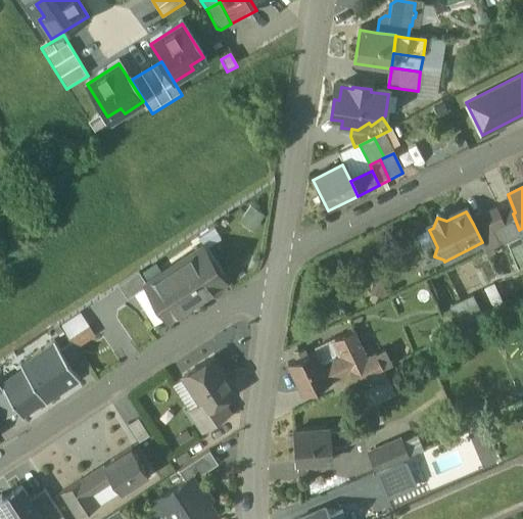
[(497,211),(485,218),(500,246),(512,241),(497,211)]
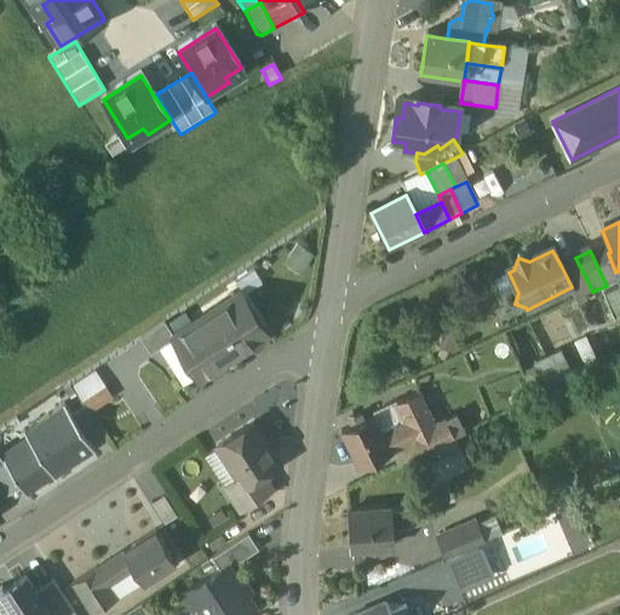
[(592,292),(575,258),(561,265),(572,287),(569,288),(575,300),(592,292)]
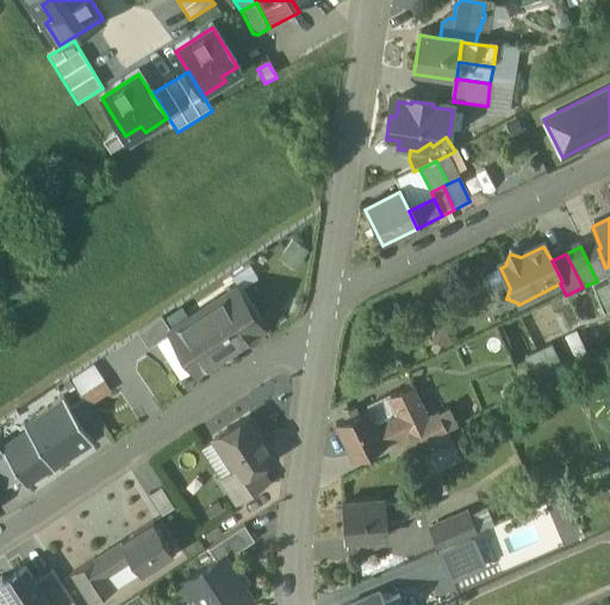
[(609,275),(596,282),(609,311),(609,310),(609,275)]
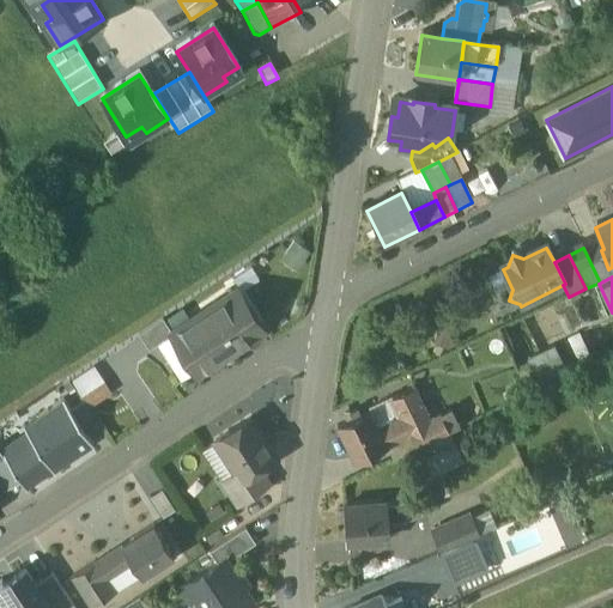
[(170,336),(171,339),(195,374),(196,377),(259,335),(243,312),(243,314),(231,296),(170,336)]
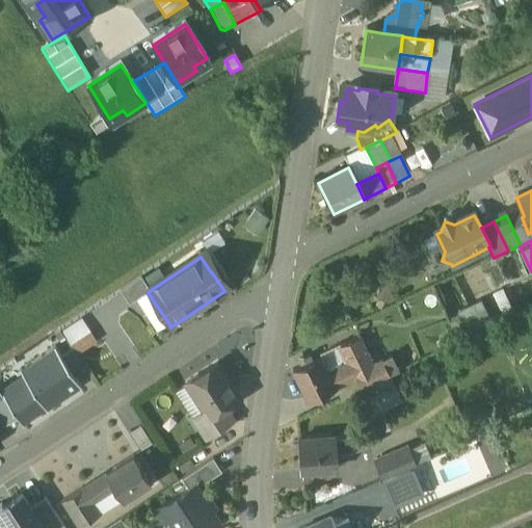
[(139,279),(118,293),(128,308),(136,302),(149,294),(148,292),(139,279)]
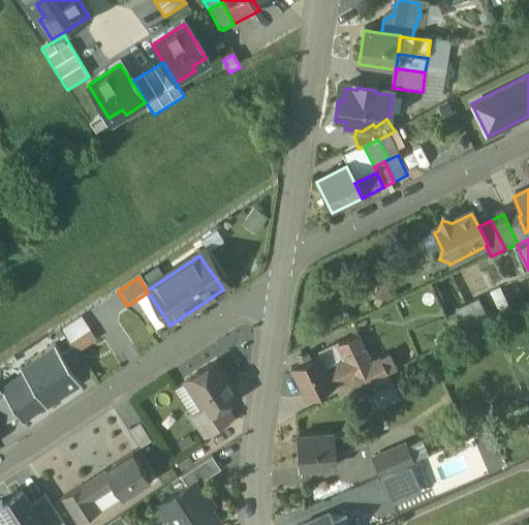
[(148,292),(135,301),(156,331),(168,322),(148,292)]
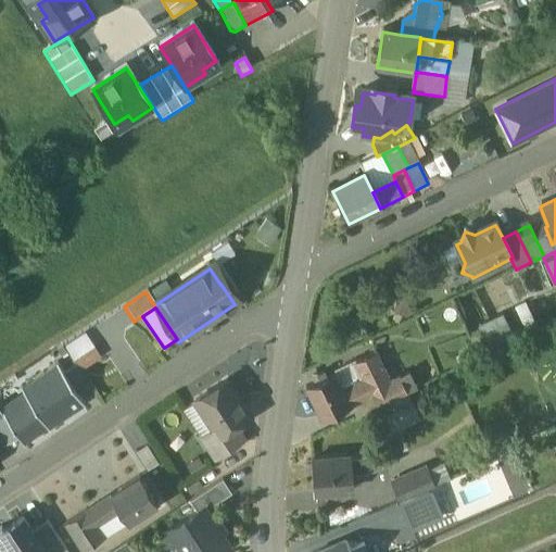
[(93,351),(73,365),(79,376),(100,362),(93,351)]
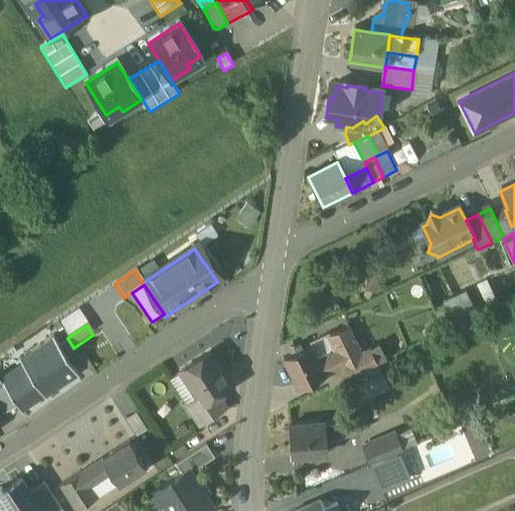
[(359,356),(347,329),(328,338),(335,353),(342,367),(349,380),(377,366),(370,351),(359,356)]
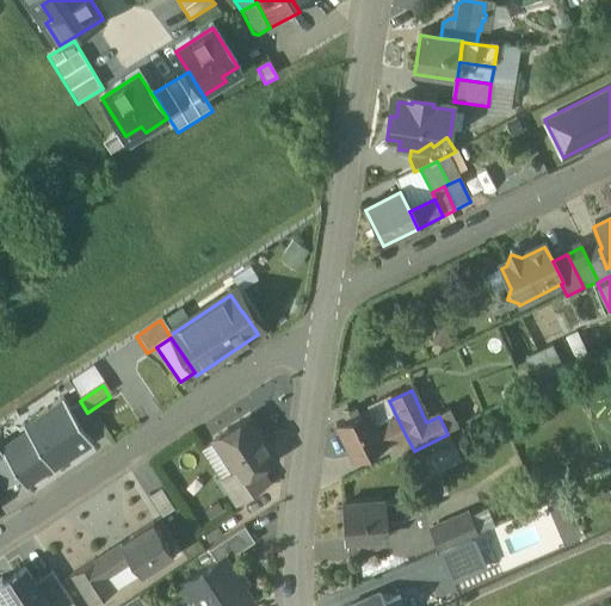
[(26,490),(48,476),(93,446),(65,403),(24,428),(28,434),(23,437),(1,451),(20,481),(26,490)]
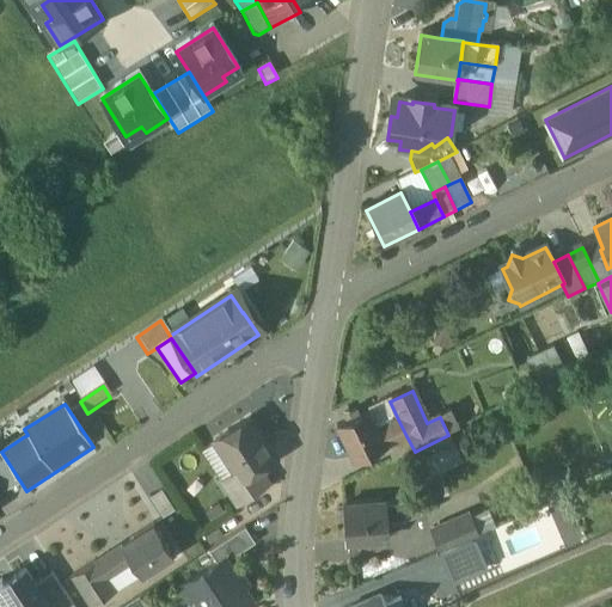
[(398,420),(377,429),(368,412),(360,416),(356,410),(349,414),(353,420),(337,427),(354,461),(407,436),(398,420)]
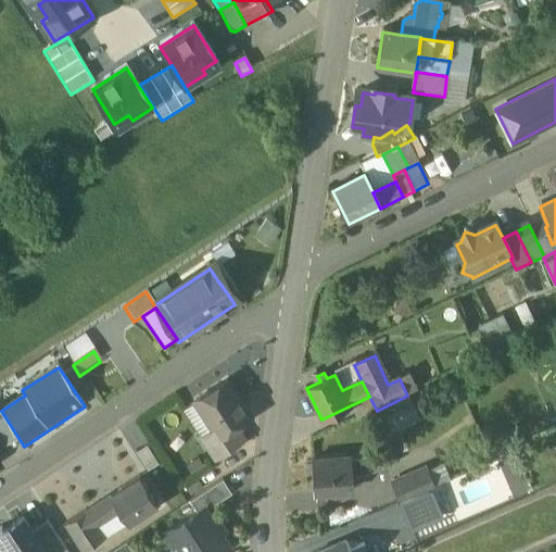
[(226,383),(196,403),(214,433),(217,438),(234,427),(249,417),(226,383)]
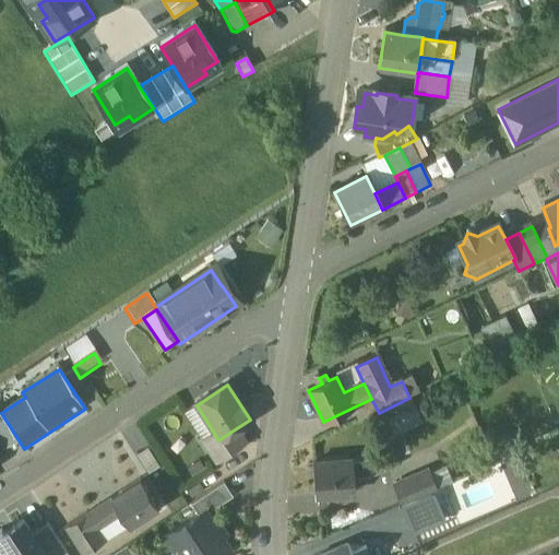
[(420,425),(409,398),(379,413),(391,438),(420,425)]
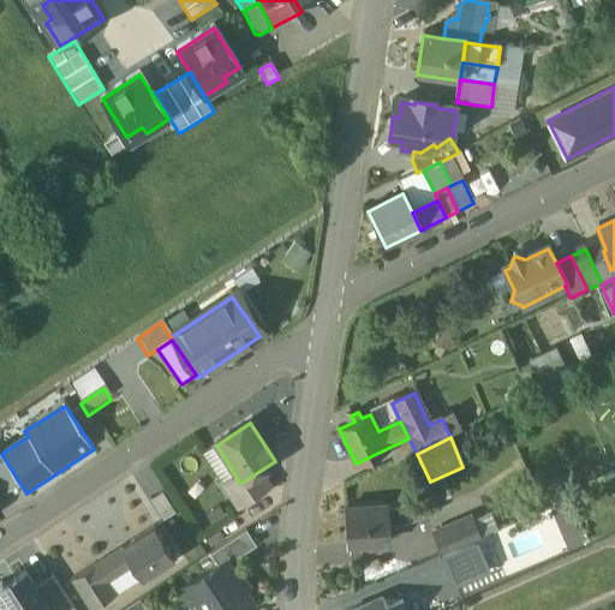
[(0,490),(4,495),(21,484),(1,454),(0,453),(0,490)]
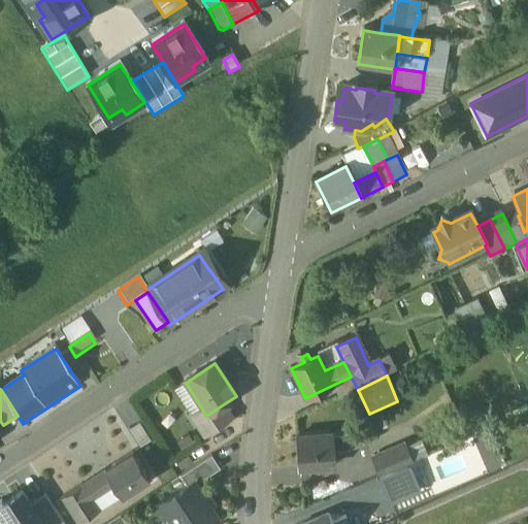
[(222,405),(206,416),(203,411),(193,418),(204,436),(230,419),(222,405)]
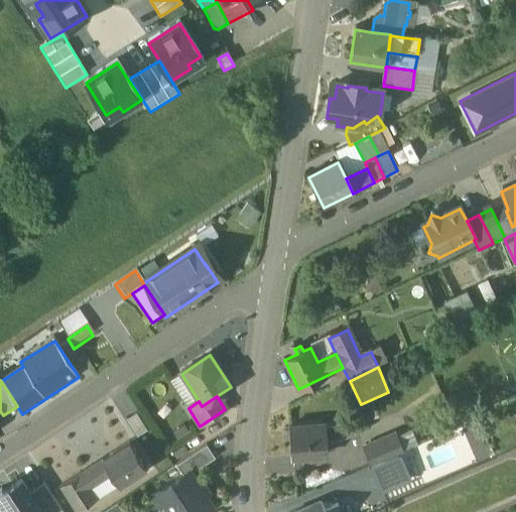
[(340,424),(288,428),(290,460),(327,458),(326,441),(342,439),(340,424)]
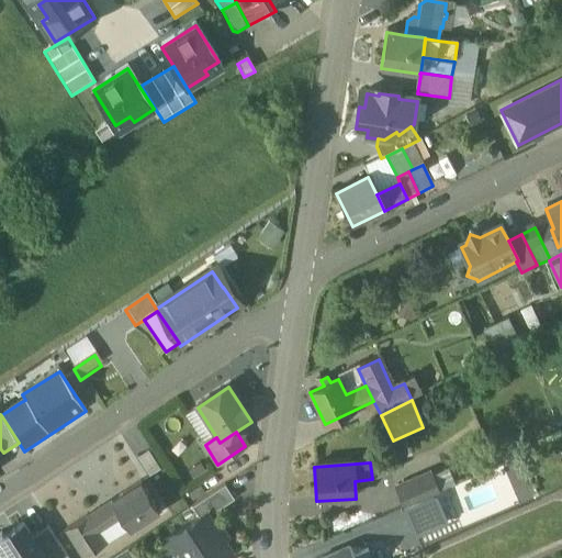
[(431,477),(395,492),(403,510),(439,494),(431,477)]
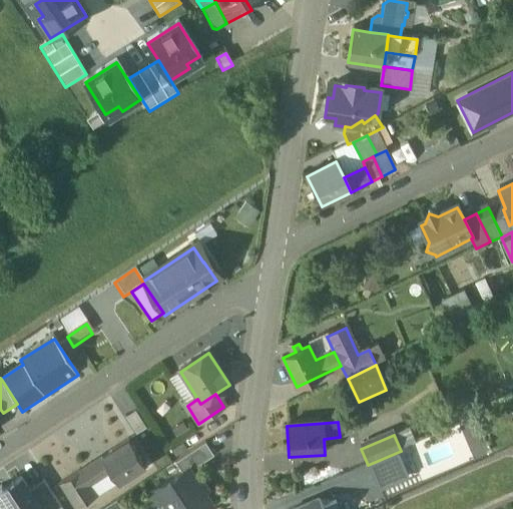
[(127,442),(101,459),(110,473),(118,484),(144,467),(127,442)]
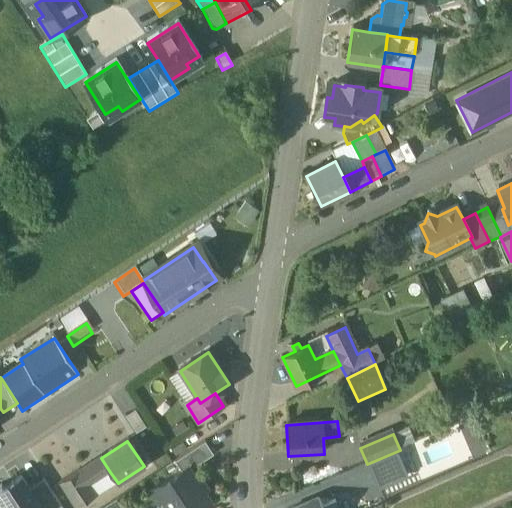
[(205,443),(175,463),(181,473),(187,469),(189,472),(213,456),(205,443)]
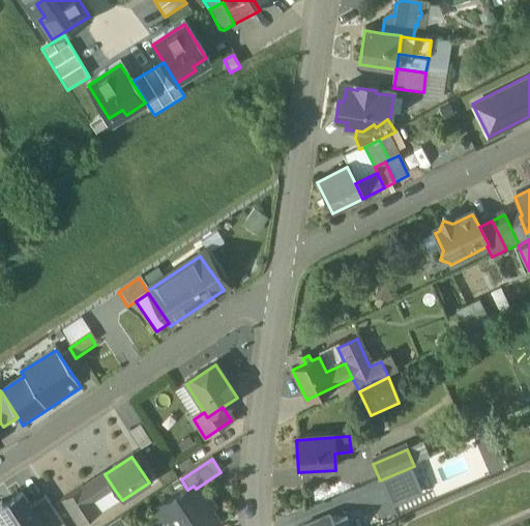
[(105,474),(82,489),(91,503),(114,489),(105,474)]
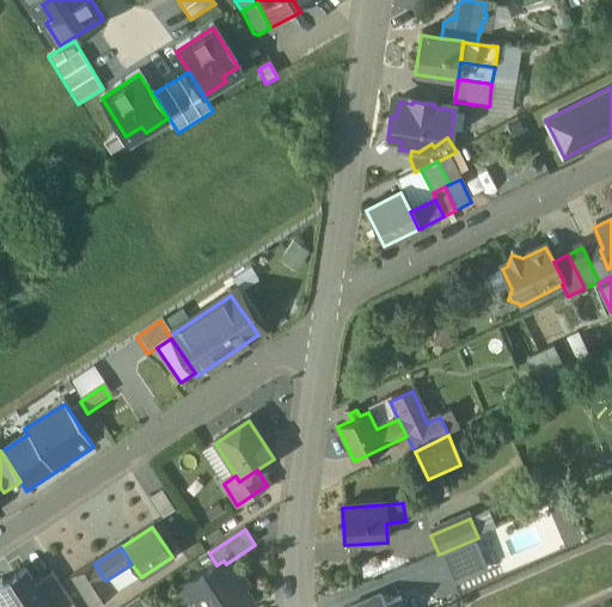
[(442,560),(453,586),(483,572),(472,547),(442,560)]
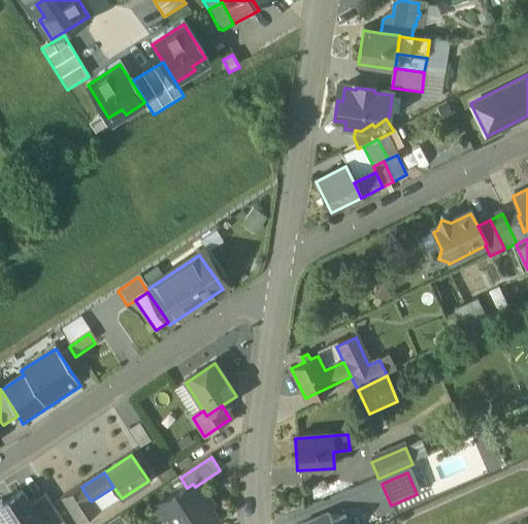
[(187,488),(155,509),(164,523),(169,519),(171,523),(211,523),(217,520),(195,487),(193,484),(187,488)]
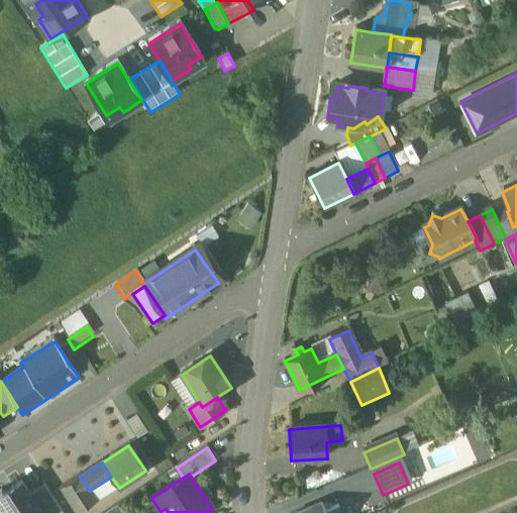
[(89,491),(80,477),(61,490),(75,512),(82,512),(97,502),(89,491)]
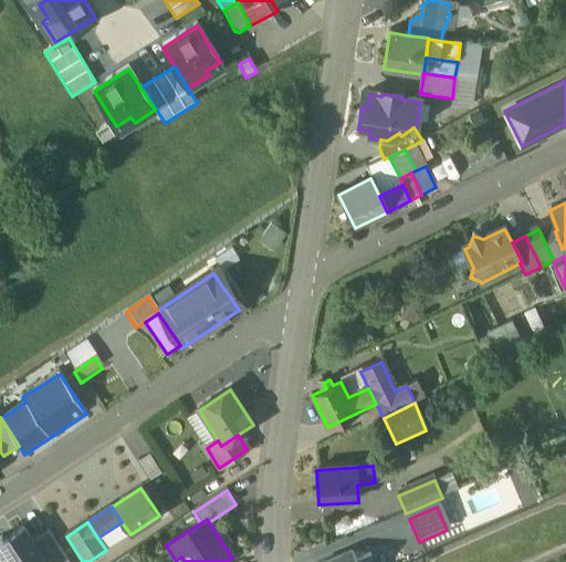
[(3,543),(1,539),(0,539),(0,561),(43,561),(32,543),(23,530),(3,543)]
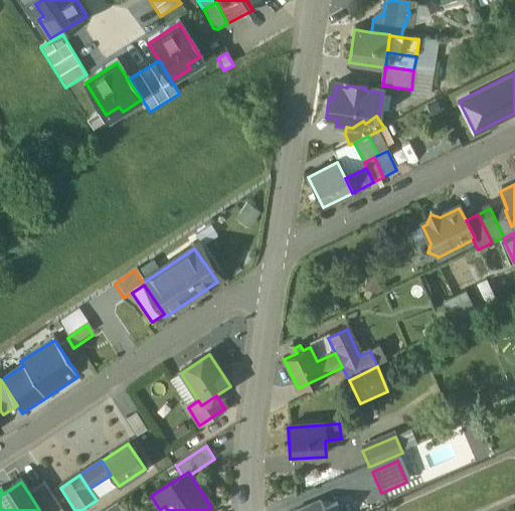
[(60,510),(43,485),(29,494),(39,510),(60,510)]
